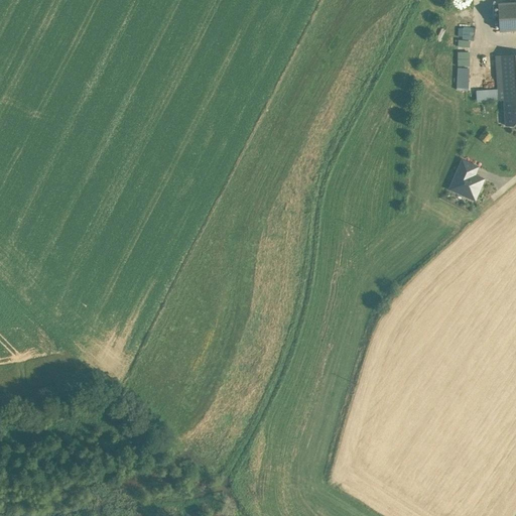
[(515,1),(499,3),(501,30),(515,29),(515,1)]
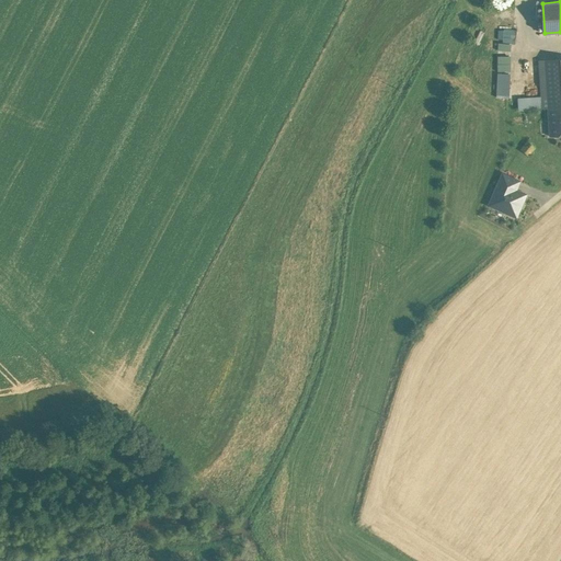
[(515,15),(524,12),(523,7),(513,10),(515,15)]
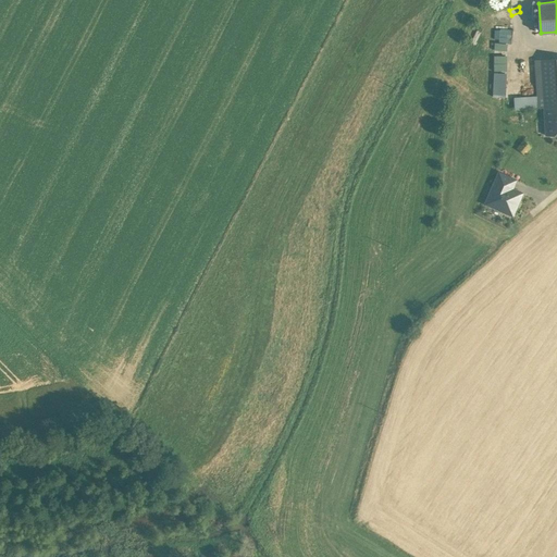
[(516,35),(510,32),(504,31),(497,32),(492,36),(490,41),(489,48),(491,54),(495,59),(502,62),(508,62),(514,59),(518,53),(520,48),(519,41),(516,35)]
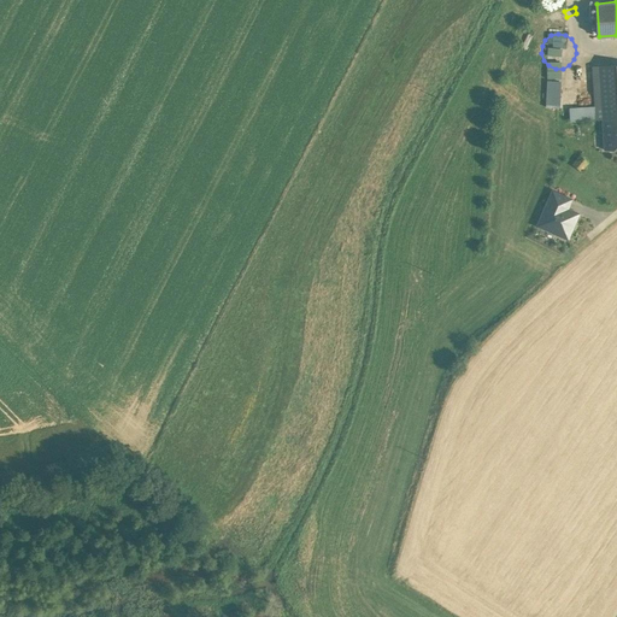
[(616,64),(593,66),(595,107),(569,107),(570,121),(604,119),(616,118),(616,64)]
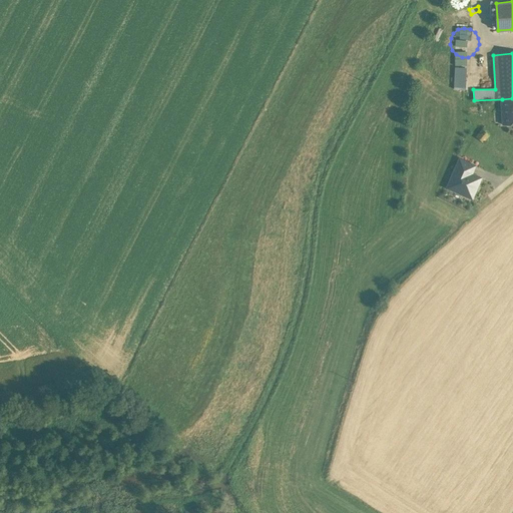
[(465,66),(453,66),(453,88),(465,88),(465,66)]
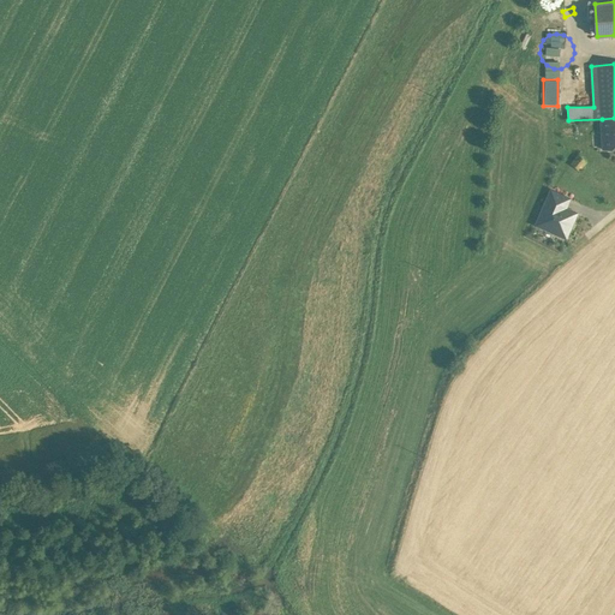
[(614,118),(602,119),(603,149),(614,148),(614,118)]
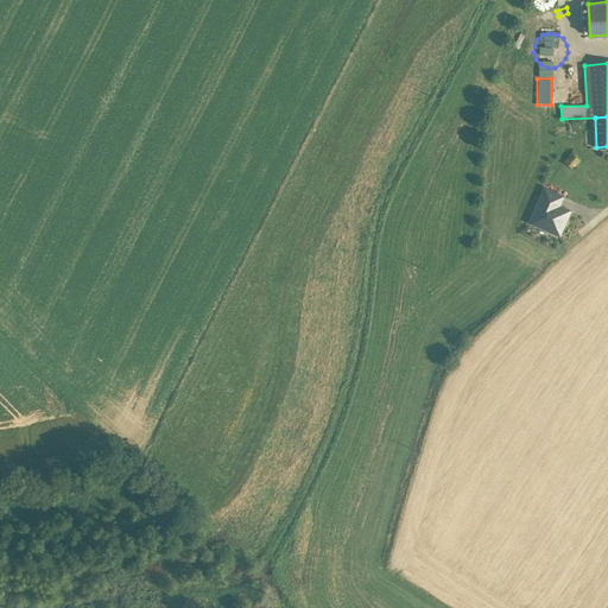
[(578,160),(572,153),(565,162),(572,168),(578,160)]
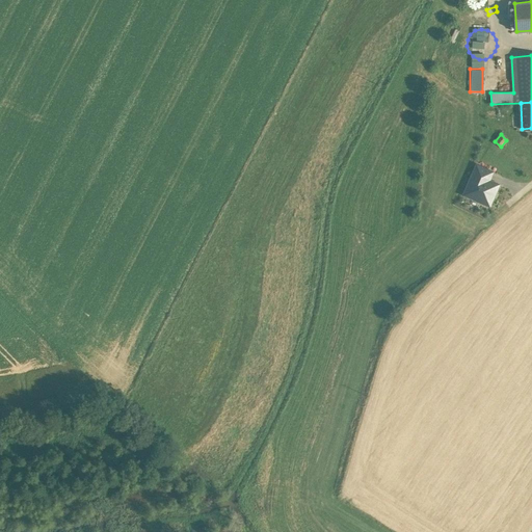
[(498,182),(488,178),(493,169),(473,162),(459,195),(488,206),(498,182)]
